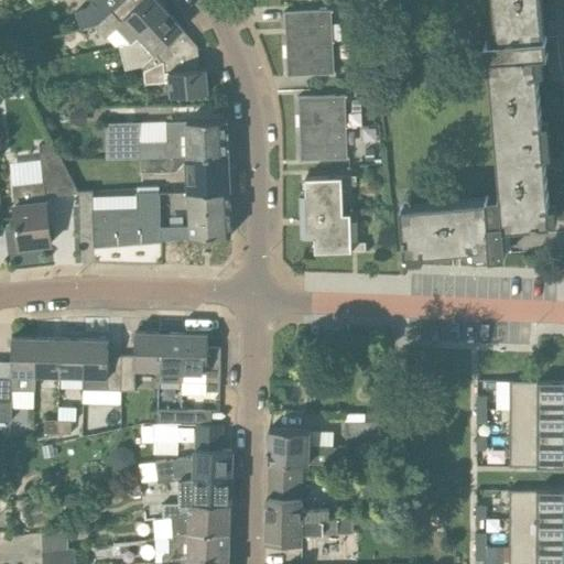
[(89,0),(91,2),(85,8),(75,11),(77,19),(98,10),(109,0),(89,0)]
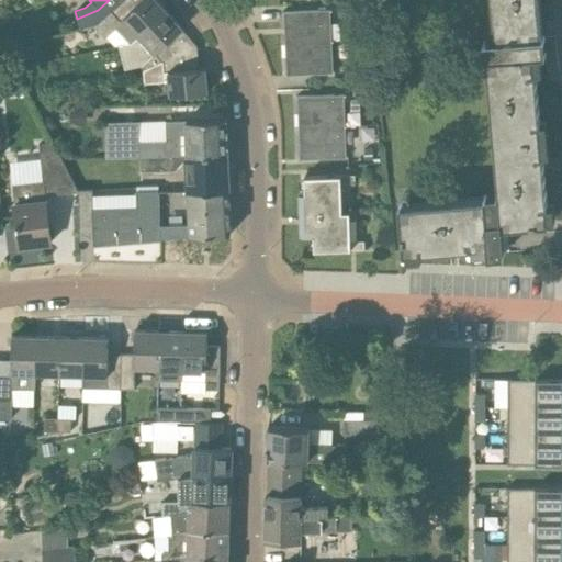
[(104,38),(107,36),(115,47),(119,46),(119,47),(131,44),(138,37),(167,11),(156,0),(109,0),(98,10),(77,19),(80,29),(93,25),(104,38)]
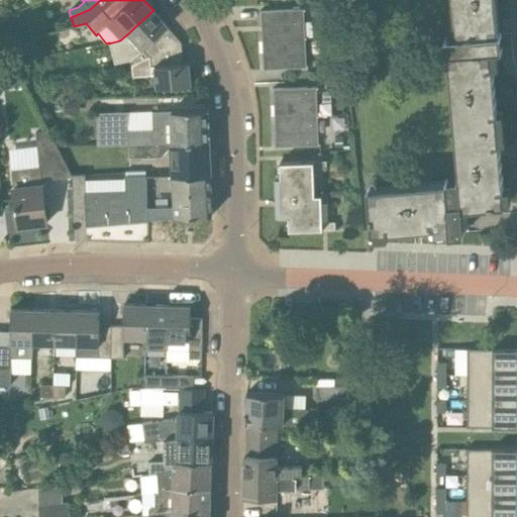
[(447,54),(458,179),(445,180),(445,182),(369,188),(369,187),(368,187),(372,232),(373,232),(373,230),(448,224),(448,225),(449,234),(464,233),(462,207),(505,204),(505,203),(503,203),(491,50),(503,49),(504,49),(509,43),(508,33),(498,34),(495,0),(452,0),(455,37),(445,38),(446,54),(447,54)]
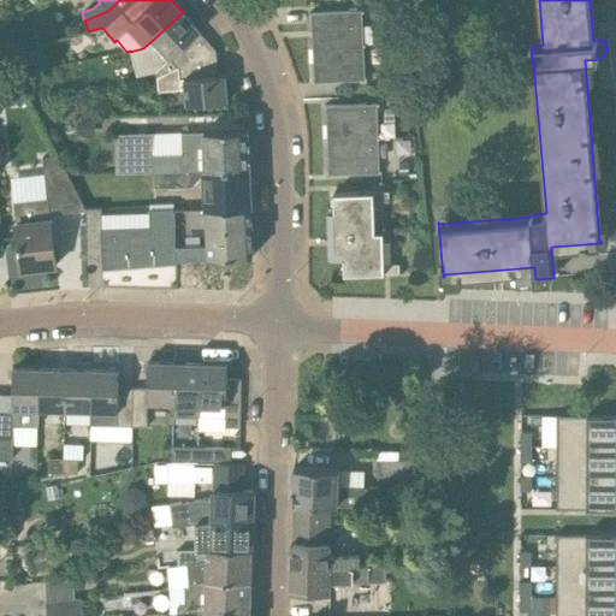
[(385,21),(385,4),(369,4),(369,21),(385,21)]
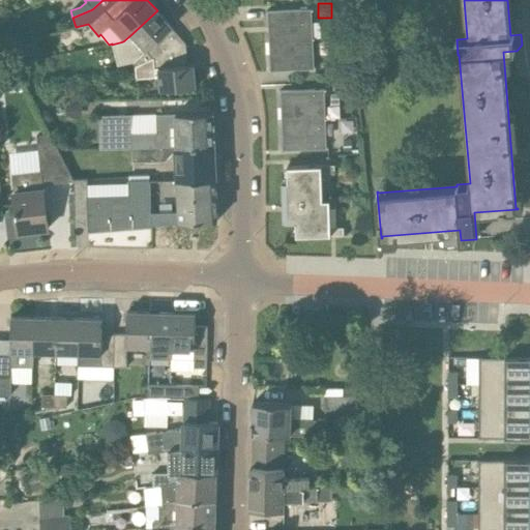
[(270,41),(312,39),(310,11),(313,11),(313,9),(266,12),(266,13),(269,13),(270,41)]
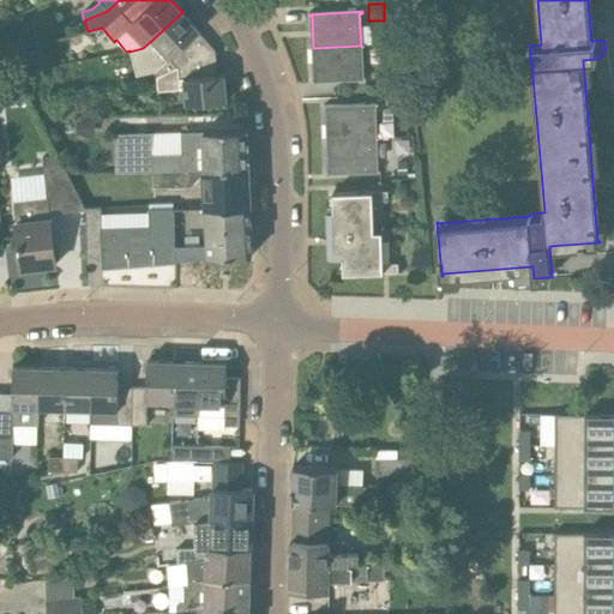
[(156,79),(215,50),(199,32),(200,31),(182,12),(151,41),(143,48),(130,52),(136,76),(154,72),(156,77),(156,79)]
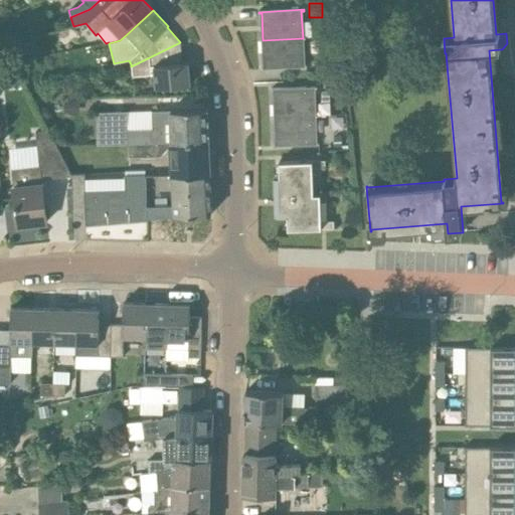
[(325,37),(325,28),(314,28),(314,37),(325,37)]
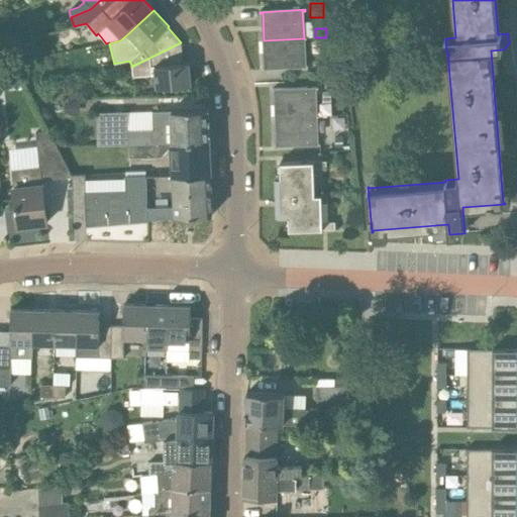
[(304,38),(264,40),(266,68),(263,68),(263,70),(308,68),(308,66),(305,66),(304,38)]
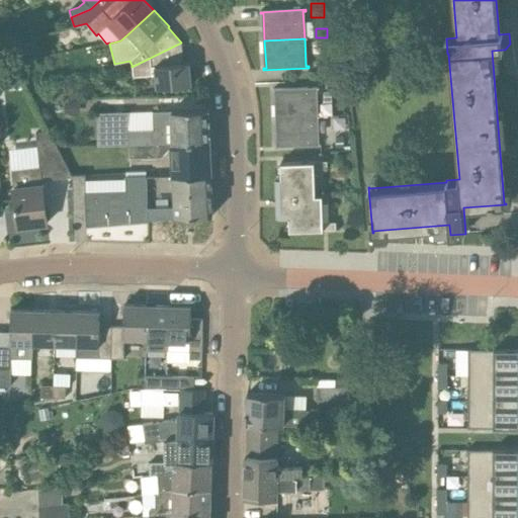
[(154,75),(156,89),(191,86),(189,64),(184,64),(181,42),(132,67),(133,78),(154,75)]
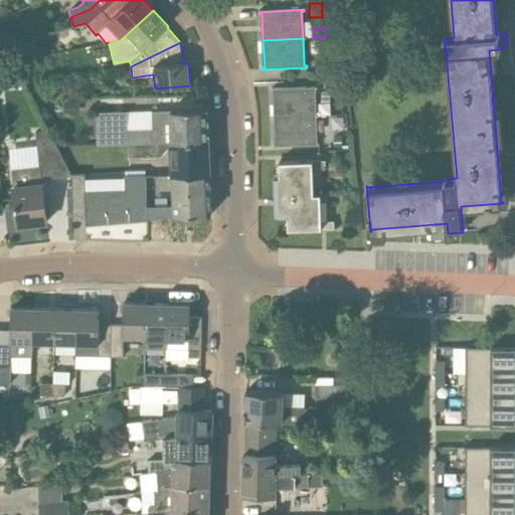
[(329,72),(329,62),(316,62),(316,72),(329,72)]
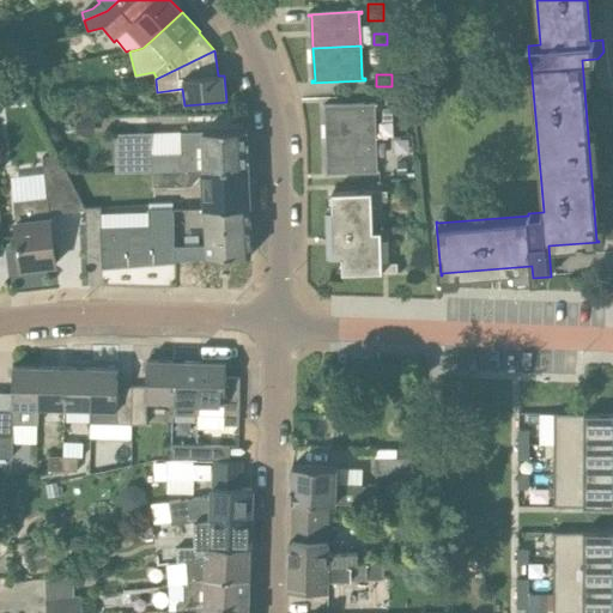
[(0,98),(19,97),(18,83),(0,84),(0,98)]
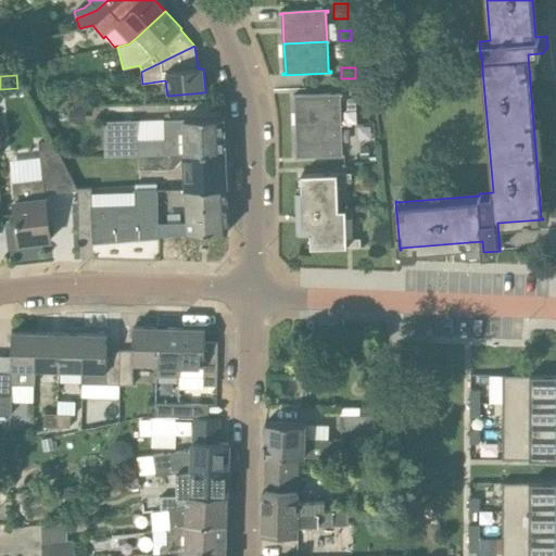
[(298,127),(340,126),(339,96),(342,96),(342,95),(293,96),(293,97),(297,97),(298,127)]
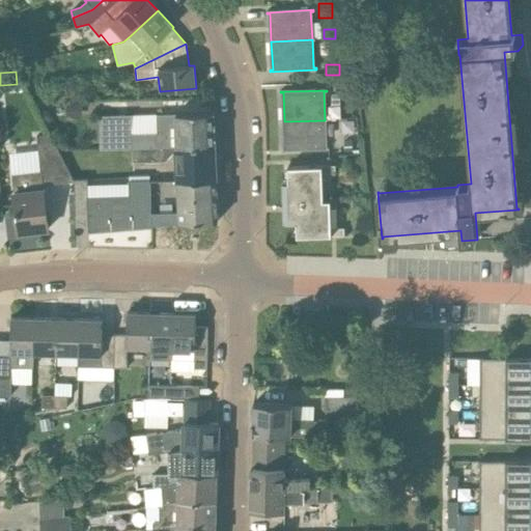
[(331,94),(331,105),(339,105),(339,94),(331,94)]
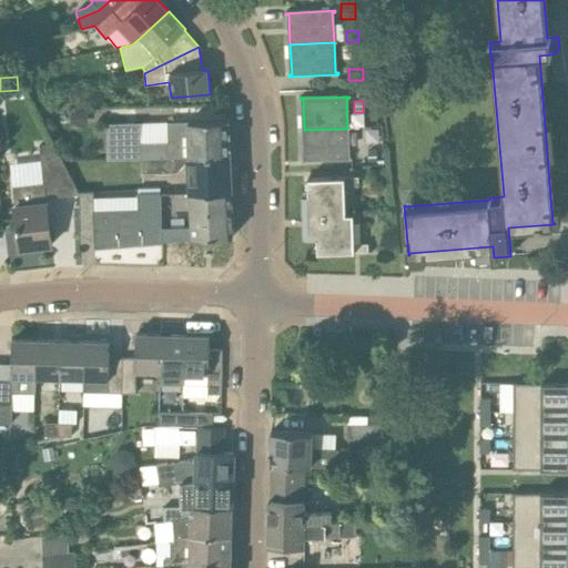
[(89,124),(89,110),(70,110),(70,124),(89,124)]
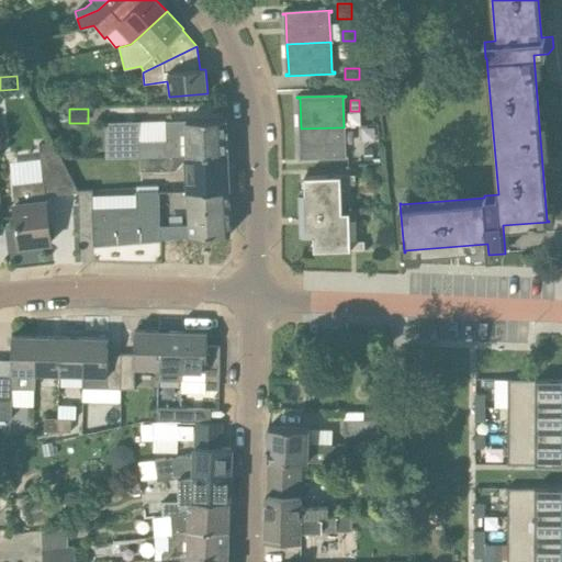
[(107,158),(139,157),(227,155),(226,120),(184,122),(186,148),(182,148),(182,142),(139,142),(139,122),(107,122),(107,158)]
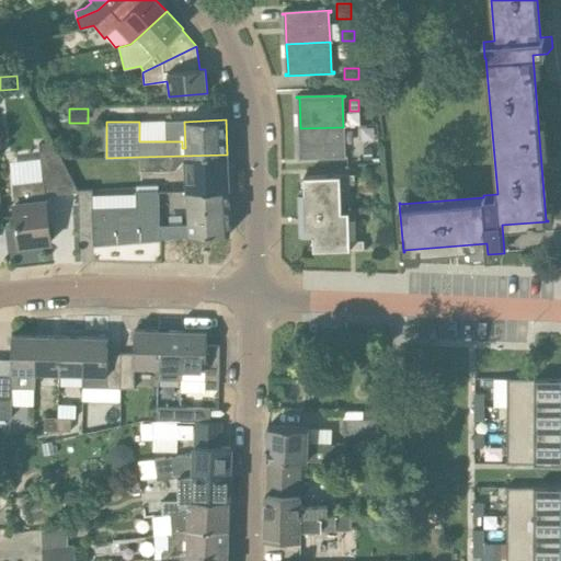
[(343,127),(300,128),(300,158),(297,158),(297,159),(347,158),(347,157),(344,157),(343,127)]
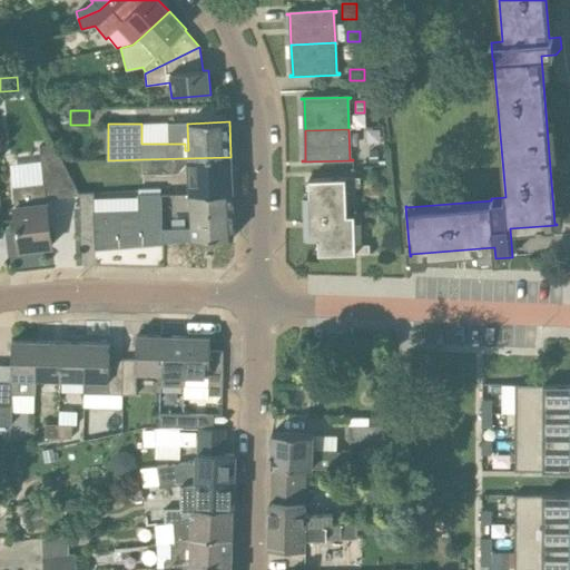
[(39,146),(40,154),(57,153),(55,144),(39,146)]
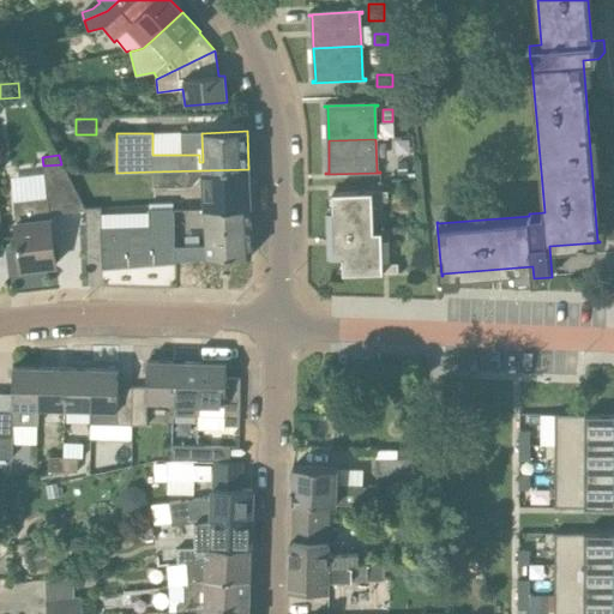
[(13,202),(18,246),(22,270),(56,265),(50,215),(85,210),(85,208),(61,164),(43,166),(47,198),(13,202)]
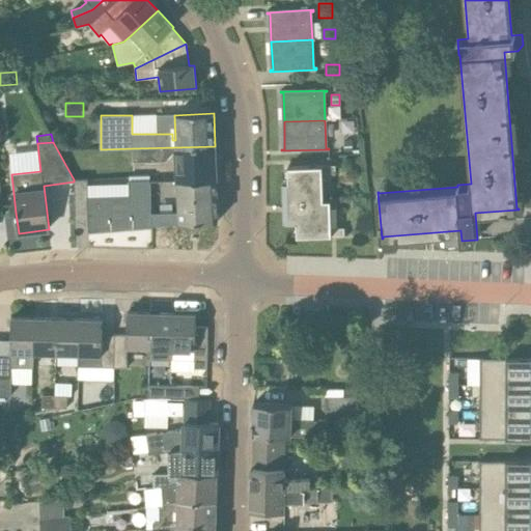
[(176,154),(177,183),(217,180),(215,146),(132,148),(133,162),(166,162),(172,154),(176,154)]
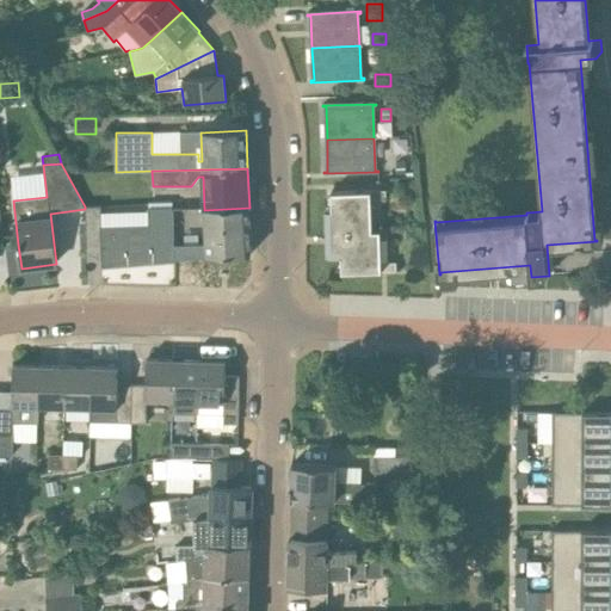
[(396,271),(396,264),(381,264),(380,230),(372,230),(370,199),(386,199),(386,191),(331,192),(332,211),(325,213),(326,257),(341,257),(341,273),(396,271)]
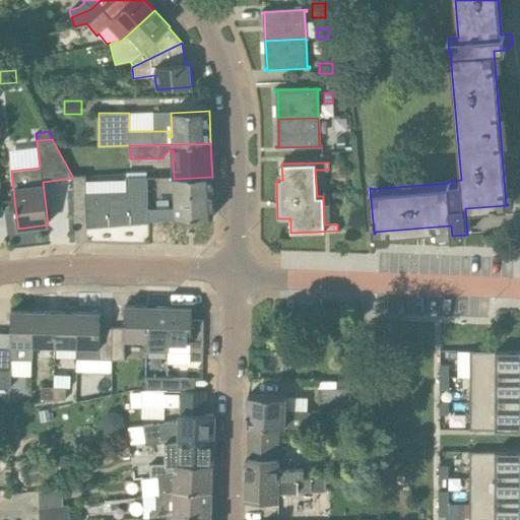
[(85,212),(86,228),(146,222),(145,208),(147,208),(146,177),(126,177),(126,192),(86,193),(85,176),(72,176),(72,178),(73,213),(85,212)]
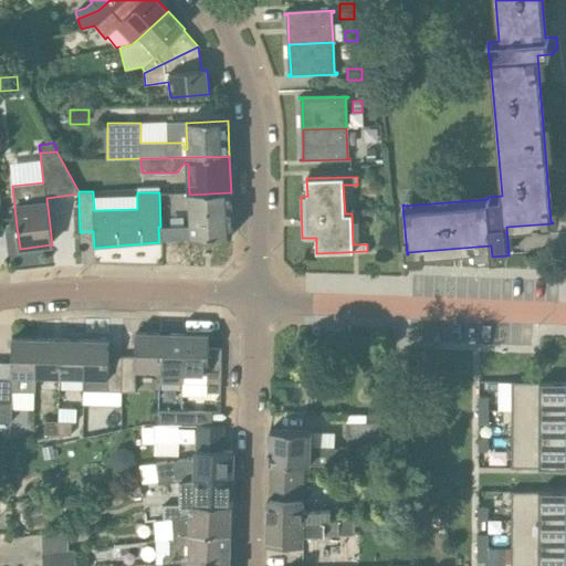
[(190,226),(160,227),(158,227),(159,242),(163,242),(163,241),(195,239),(195,237),(233,236),(231,192),(189,195),(190,226)]
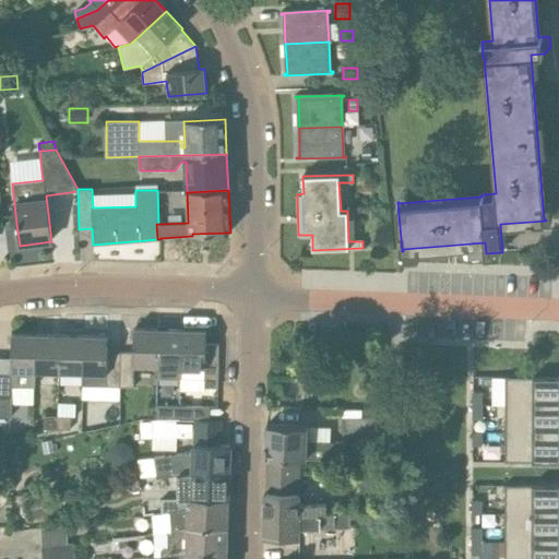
[(370,211),(370,217),(375,222),(383,222),(383,211),(370,211)]
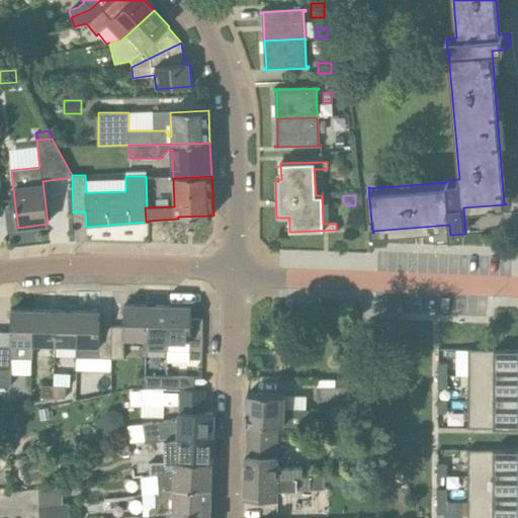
[(123,340),(146,340),(147,306),(124,305),(123,327),(111,327),(110,358),(123,359),(123,350),(123,340)]
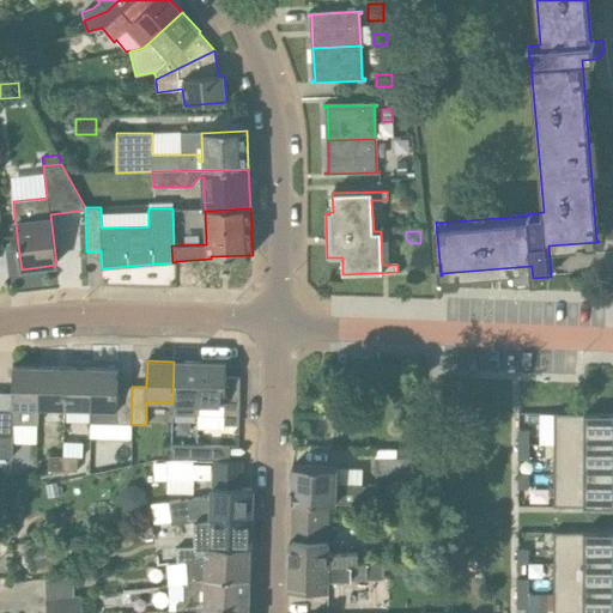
[(173,402),(173,414),(198,416),(199,363),(174,362),(173,402)]
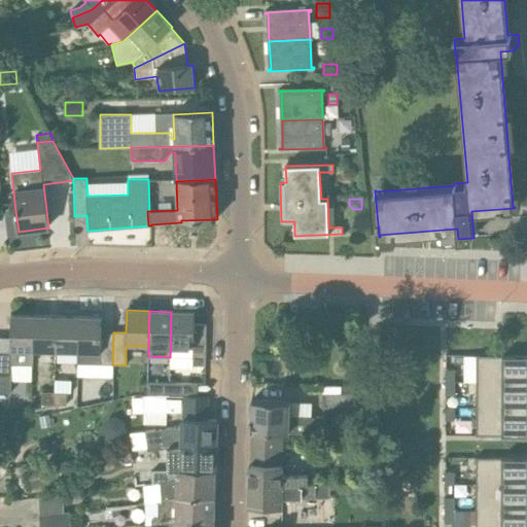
[(206,366),(206,335),(194,335),(195,312),(171,312),(170,357),(171,357),(170,369),(192,369),(192,365),(206,366)]
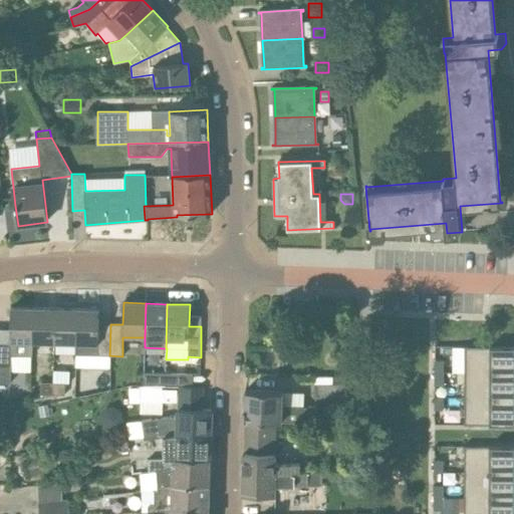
[(0,329),(0,380),(10,381),(11,356),(32,356),(32,342),(33,308),(11,307),(10,330),(0,329)]
